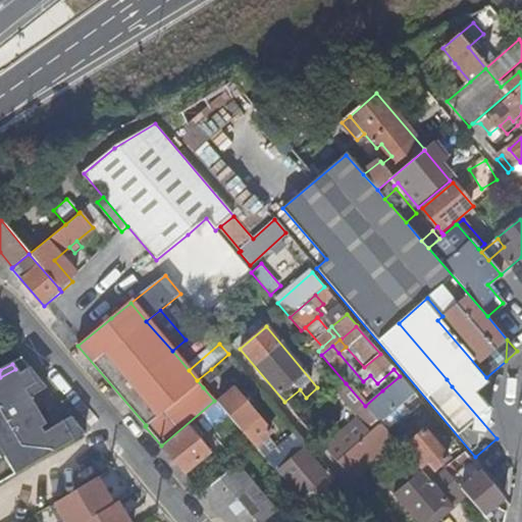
[(0,377),(0,402),(14,426),(51,406),(30,370),(18,375),(15,369),(0,377)]
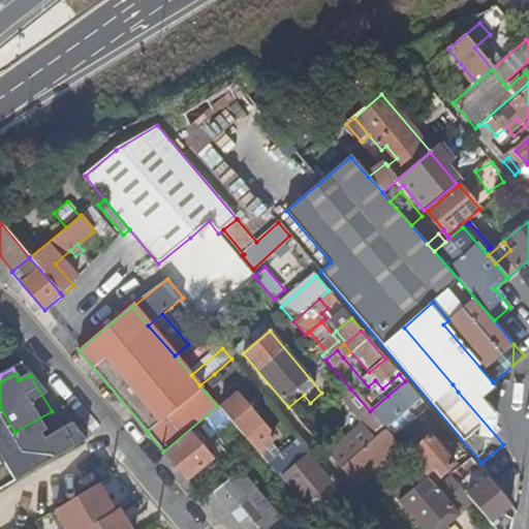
[(220,380),(214,374),(199,385),(206,393),(220,380)]
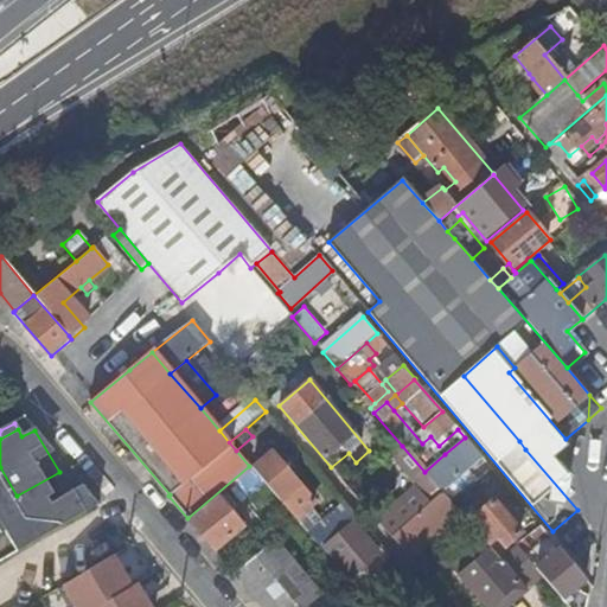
[(269,455),(253,436),(236,451),(249,466),(251,468),(260,478),(306,532),(320,521),(294,490),(299,486),(270,454),(269,455)]
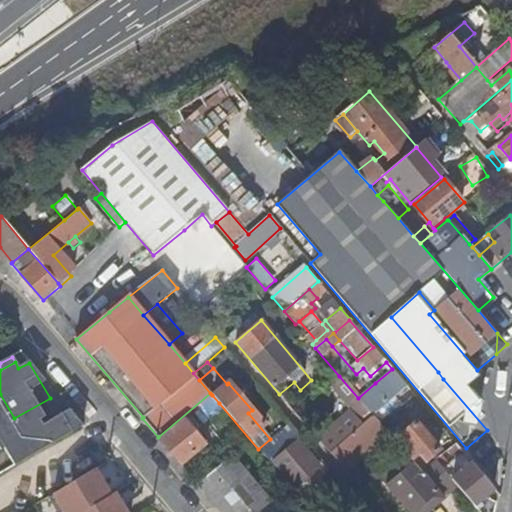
[(443,368),(438,372),(443,379),(448,374),(443,368)]
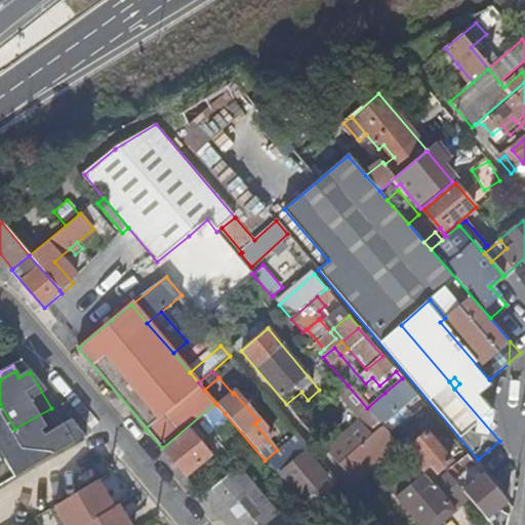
[(417,396),(402,378),(385,393),(367,408),(382,426),(417,396)]
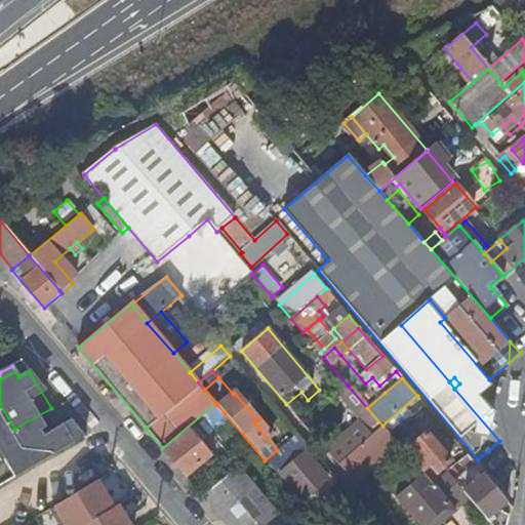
[(353,482),(398,444),(382,426),(367,408),(348,386),(339,393),(368,427),(332,457),(353,482)]
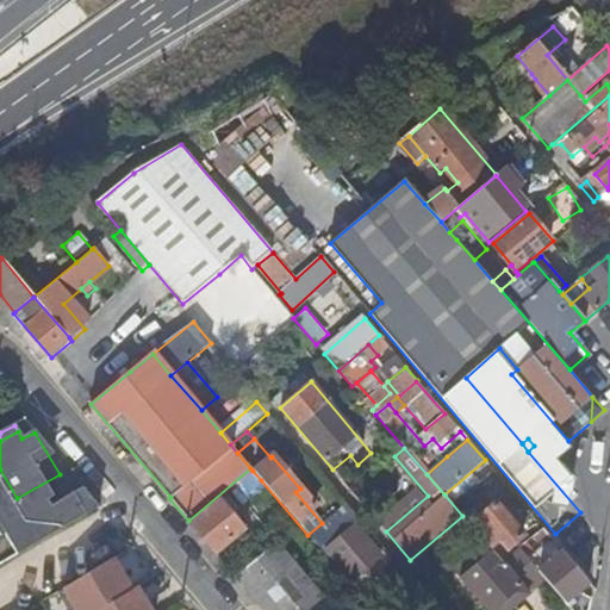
[(250,490),(261,480),(253,471),(242,479),(250,490)]
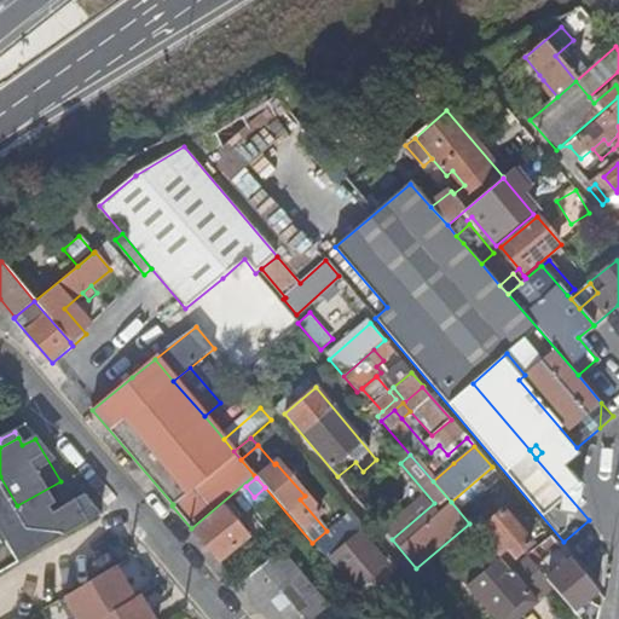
[(485,516),(510,504),(503,486),(476,499),(485,516)]
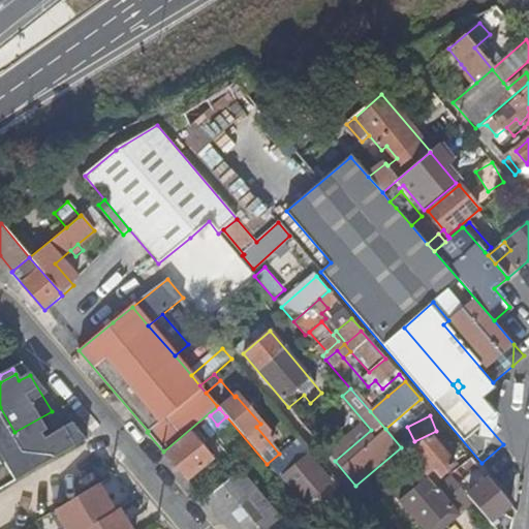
[(214,458),(201,443),(198,439),(191,431),(165,454),(187,479),(214,458)]
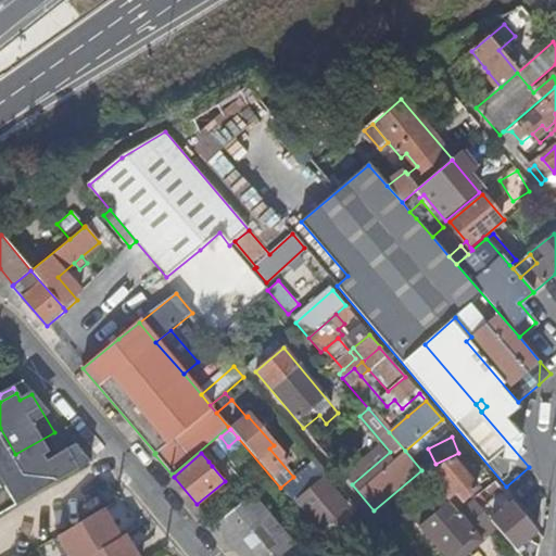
[(45,459),(51,470),(58,467),(51,455),(45,459)]
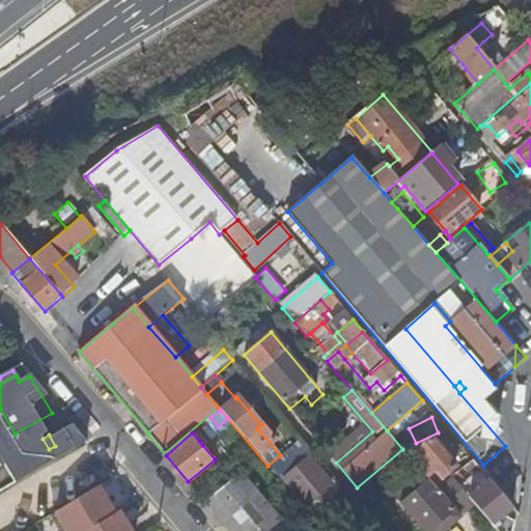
[(268,466),(278,477),(285,471),(289,475),(284,479),(306,505),(331,484),(309,458),(314,454),(301,438),(280,455),(268,466)]
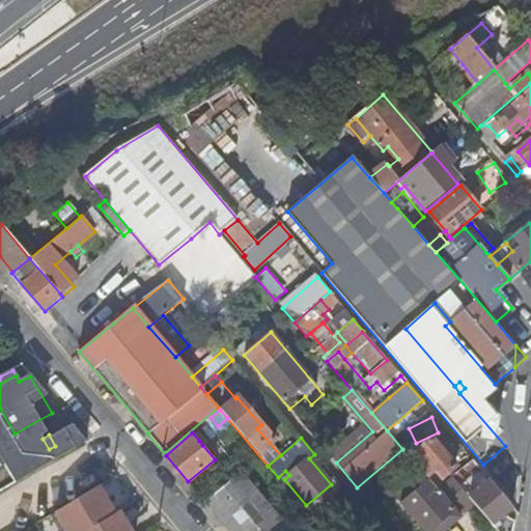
[(55,460),(49,449),(43,439),(0,463),(0,484),(3,483),(7,488),(55,460)]
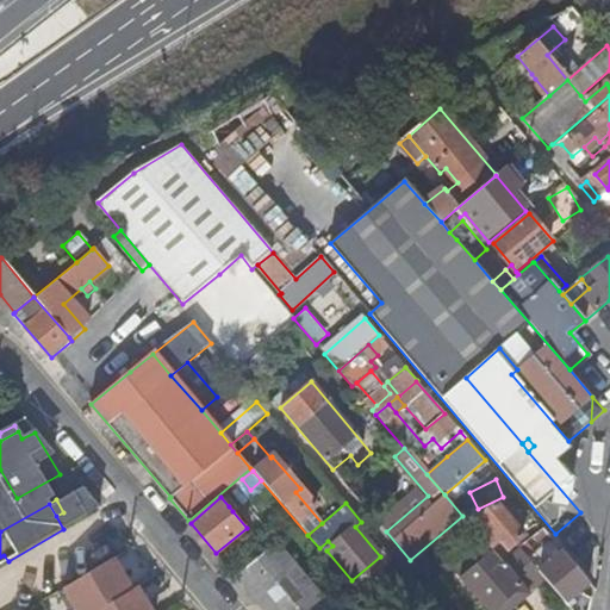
[(466,521),(484,542),(490,549),(499,541),(508,551),(524,536),(496,504),(480,517),(477,512),(466,521)]
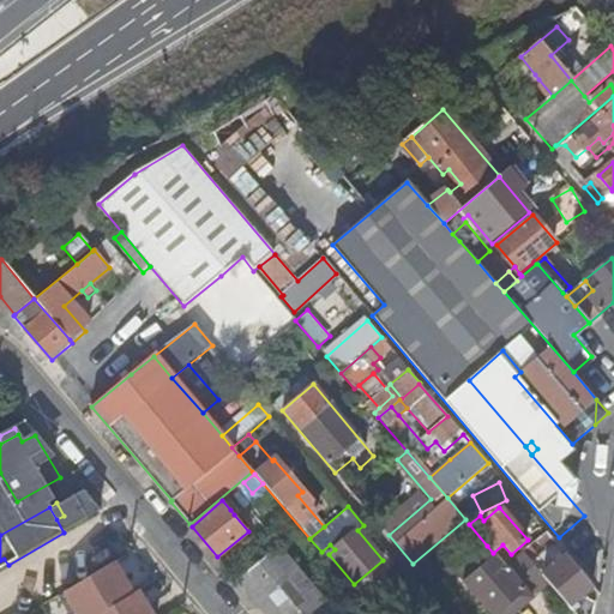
[(503,545),(493,553),(506,567),(523,553),(531,545),(528,540),(511,554),(503,545)]
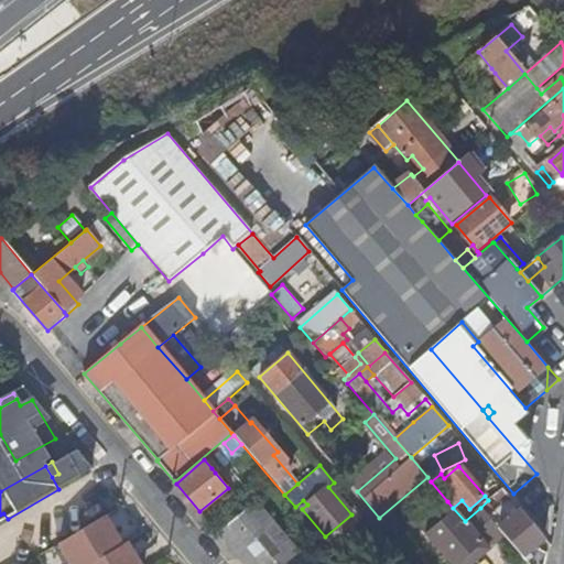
[(303,500),(295,507),(300,512),(302,509),(307,505),(303,500)]
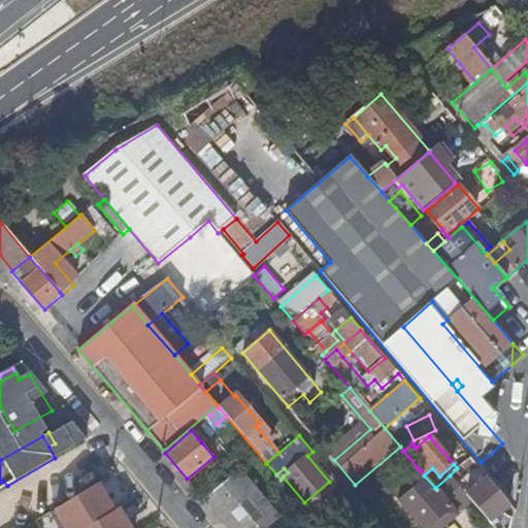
[(289,527),(240,469),(203,499),(228,527),(289,527)]
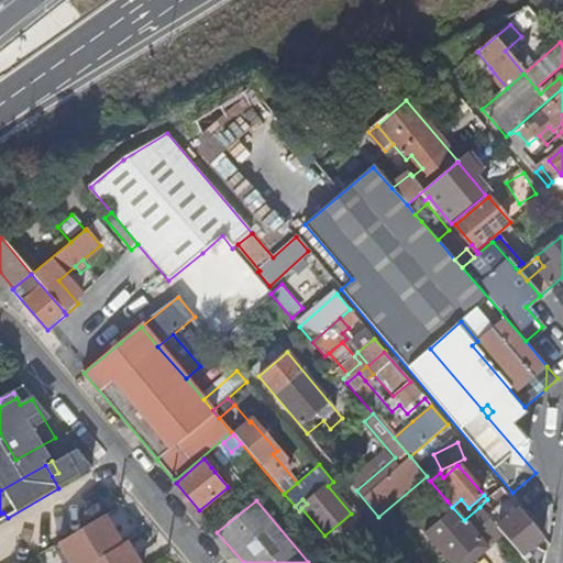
[(452,507),(446,500),(417,523),(449,562),(456,562),(467,554),(474,562),(485,553),(493,562),(504,562),(518,552),(498,529),(482,541),(464,520),(452,507)]
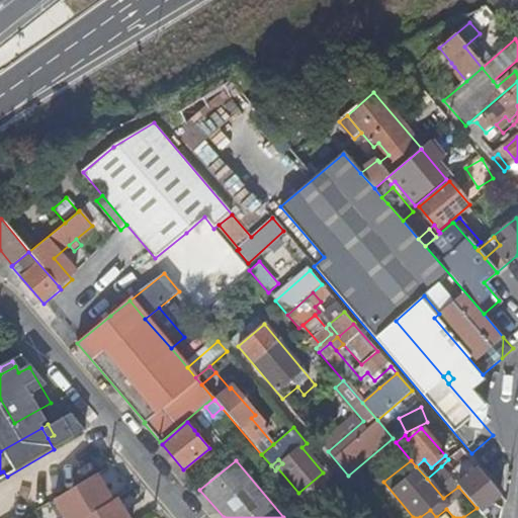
[(443,498),(458,487),(441,466),(427,479),(443,498)]
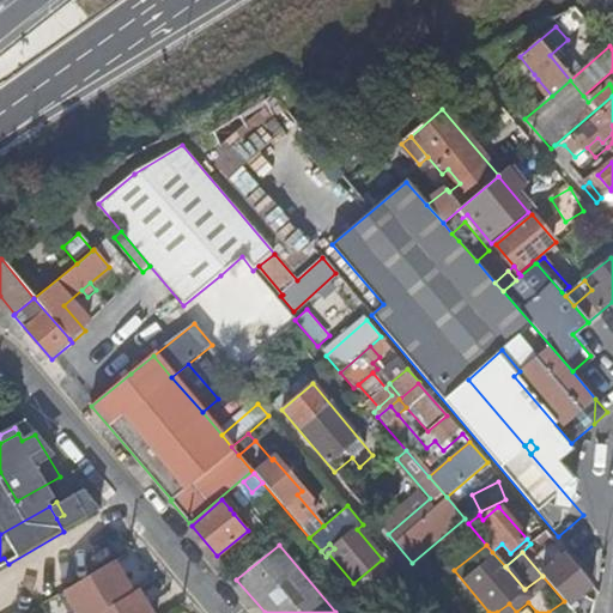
[(566,554),(542,576),(564,601),(574,612),(589,600),(584,594),(593,587),(566,554)]
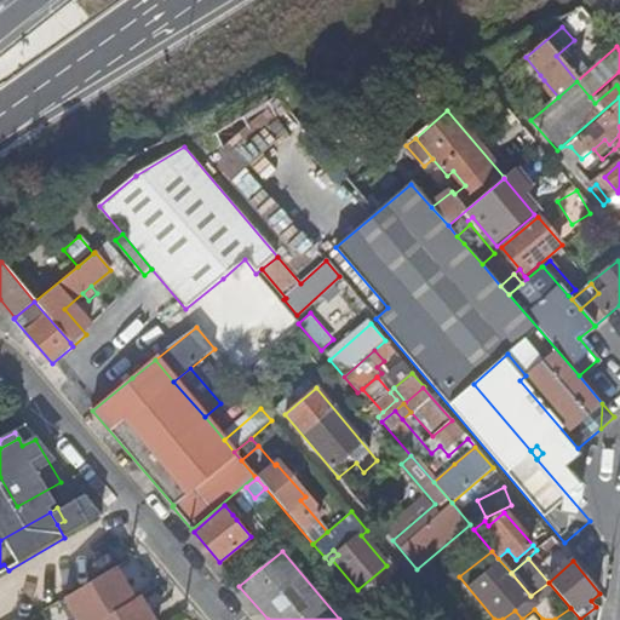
[(104,619),(135,602),(115,569),(67,598),(79,619),(104,619)]
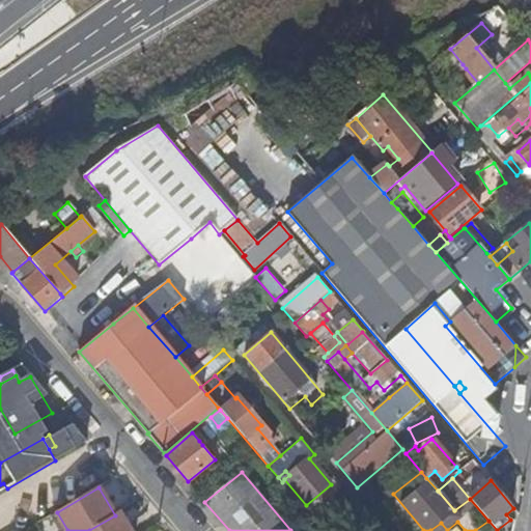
[(130,530),(119,513),(115,515),(89,530),(130,530)]
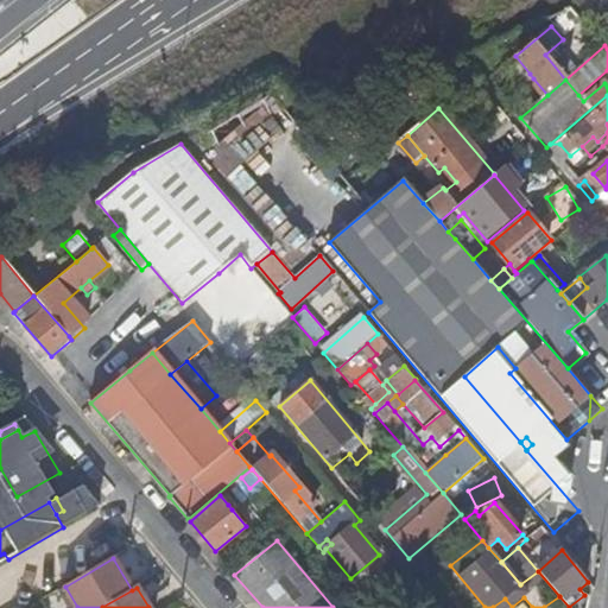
[(350,589),(334,603),(336,607),(366,607),(367,607),(350,589)]
